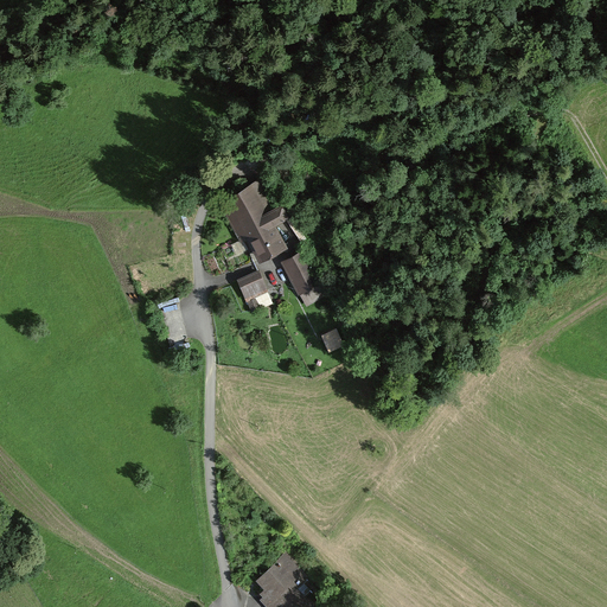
[(253,187),(222,205),(256,266),(287,249),(253,187)]
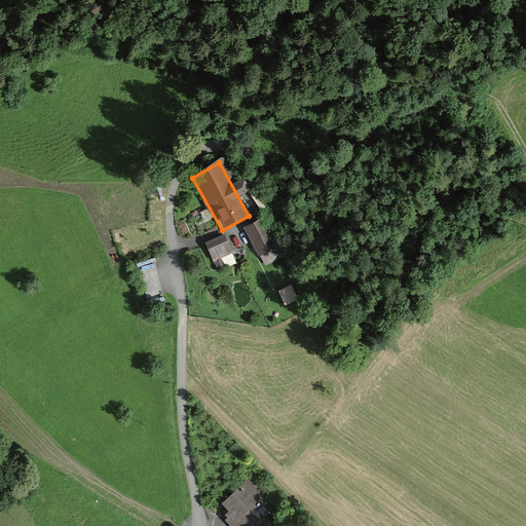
[(264,218),(245,228),(258,255),(277,245),(264,218)]
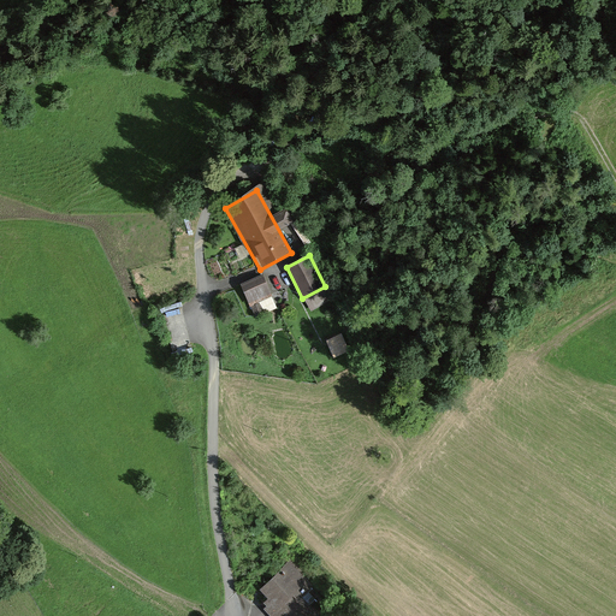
[(261,278),(241,286),(249,306),(270,297),(261,278)]
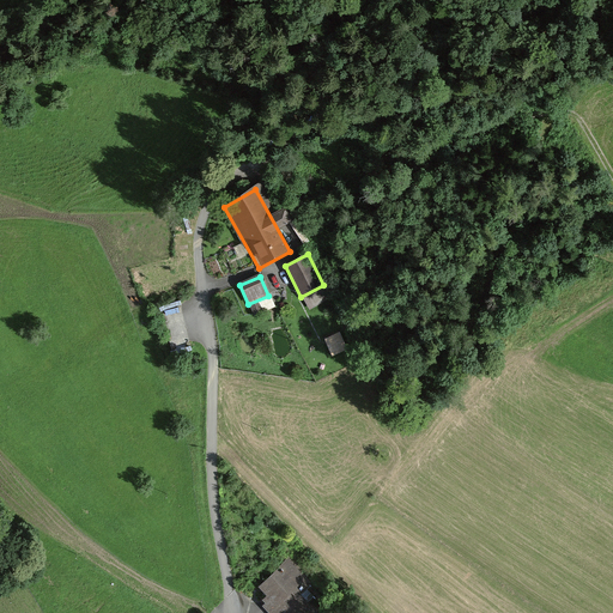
[(333,356),(349,349),(340,331),(326,338),(333,356)]
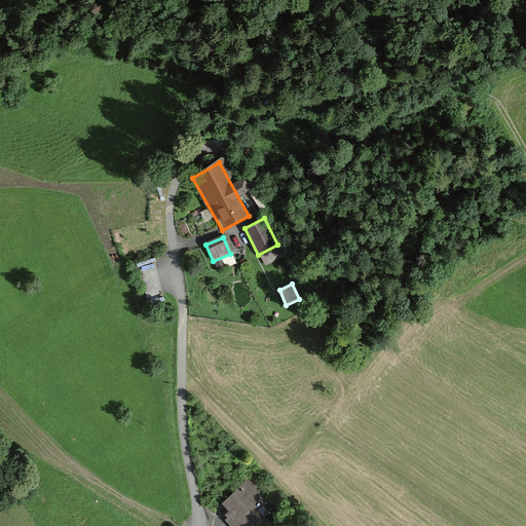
[(261,499),(241,482),(221,504),(229,513),(225,518),(233,525),(268,525),(270,524),(253,509),(261,499)]
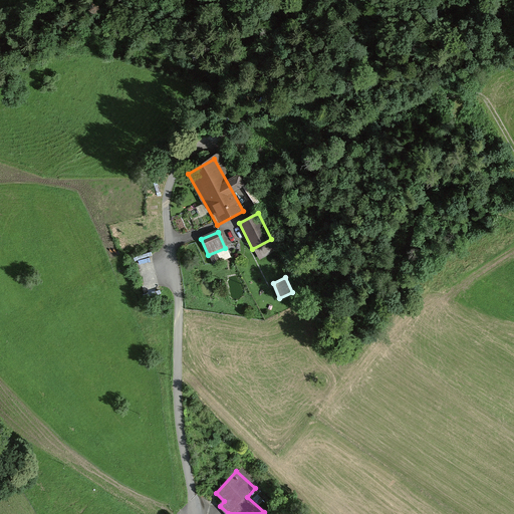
All buildings are outlined.
